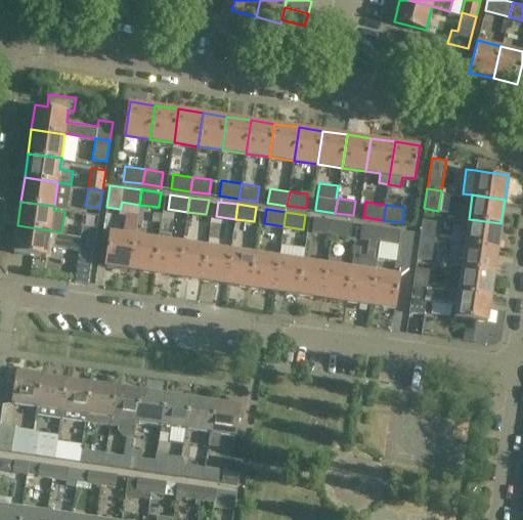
[(314,216),(312,230),(332,233),(334,219),(314,216)]
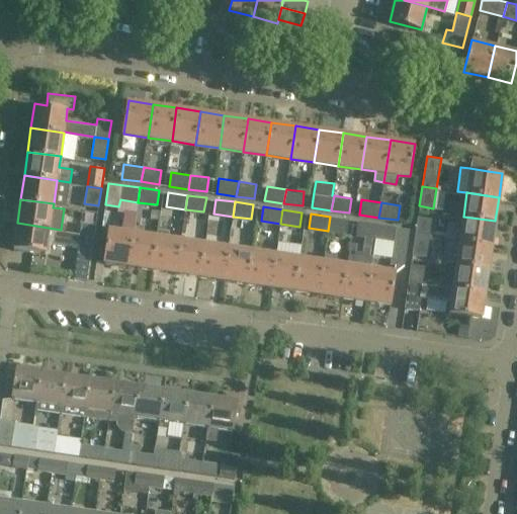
[(415,234),(430,236),(432,218),(418,216),(415,234)]
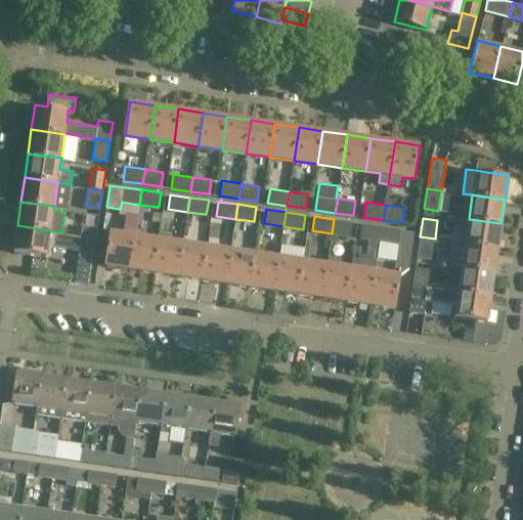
[(334,219),(332,233),(350,235),(353,221),(334,219)]
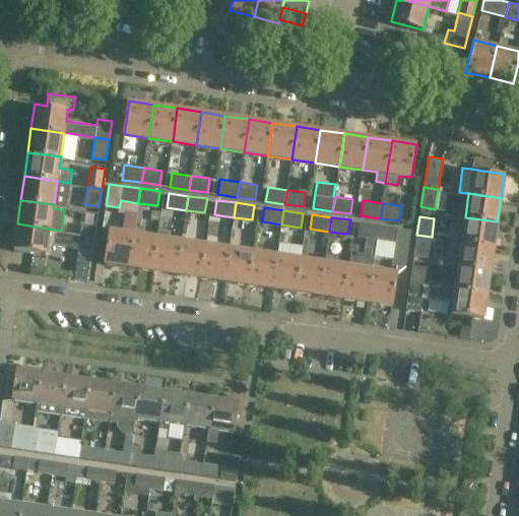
[(465,217),(461,241),(461,242),(494,246),(497,221),(465,217)]
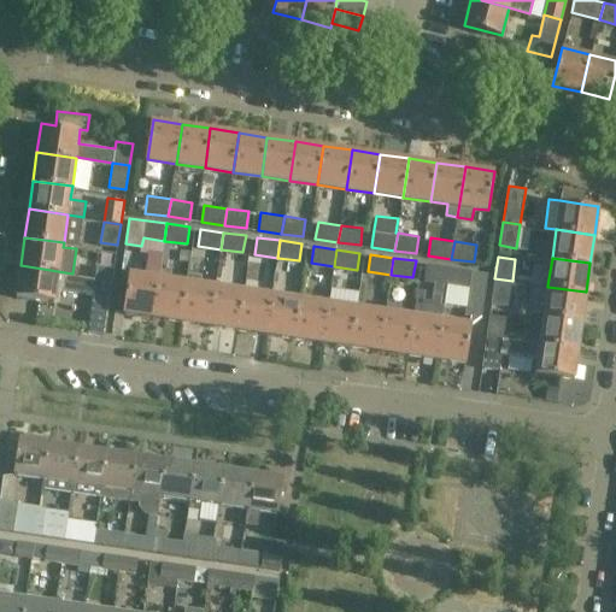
[(98,263),(95,276),(112,278),(115,266),(98,263)]
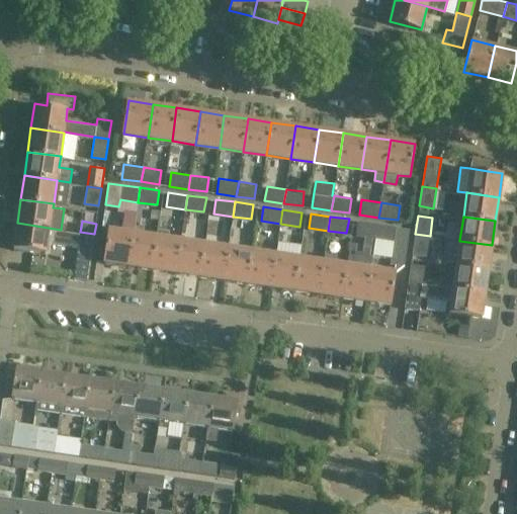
[(356,235),(375,238),(377,224),(358,221),(356,235)]
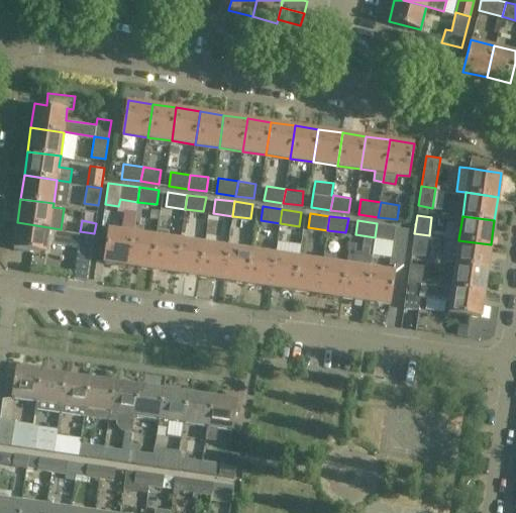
[(94,233),(80,231),(61,229),(17,222),(13,246),(46,251),(47,240),(78,244),(74,276),(87,278),(94,233)]
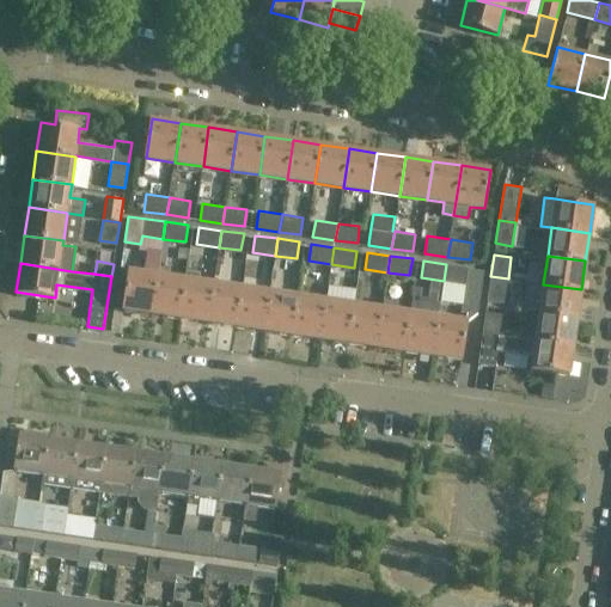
[(446,264),(444,281),(465,284),(464,293),(465,294),(463,310),(477,312),(484,270),(446,264)]
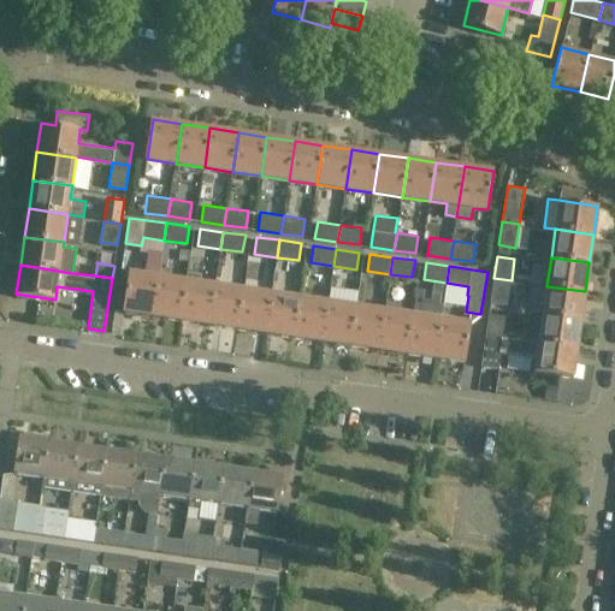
[(124,310),(153,315),(159,276),(130,272),(124,310)]
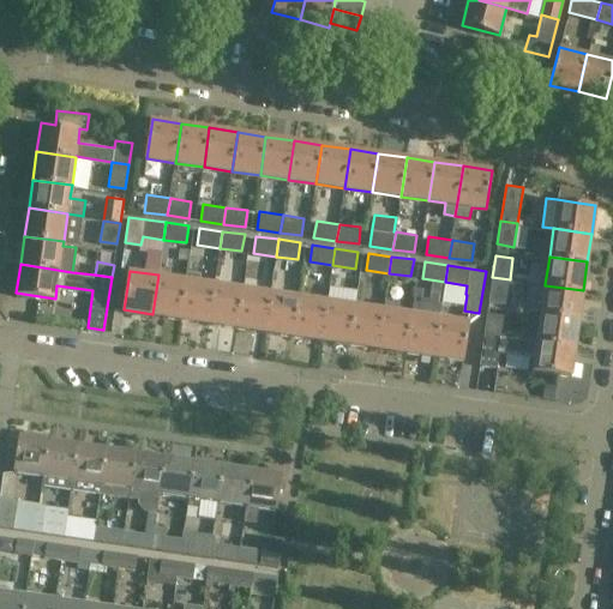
[(180,318),(186,279),(158,275),(152,314),(180,318)]
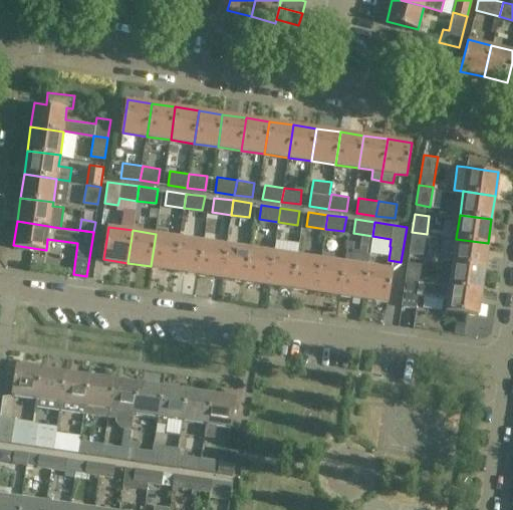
[(424,253),(427,234),(412,232),(410,251),(424,253)]
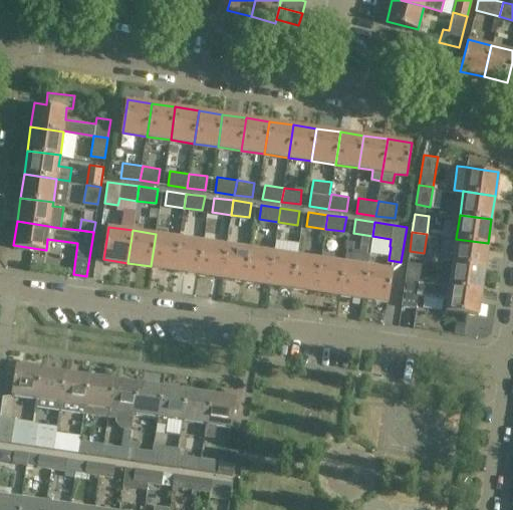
[(175,270),(180,237),(156,234),(151,266),(175,270)]
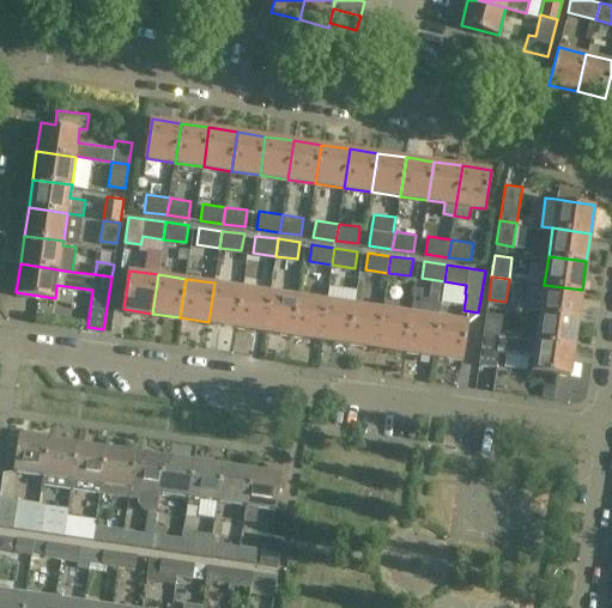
[(242,287),(236,326),(265,330),(271,291),(272,281),(258,279),(256,289),(242,287)]
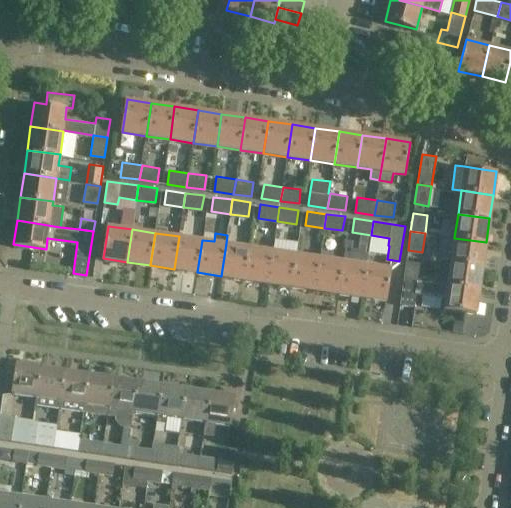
[(451,261),(483,266),(486,242),(454,238),(454,237),(441,235),(439,249),(452,251),(451,261)]
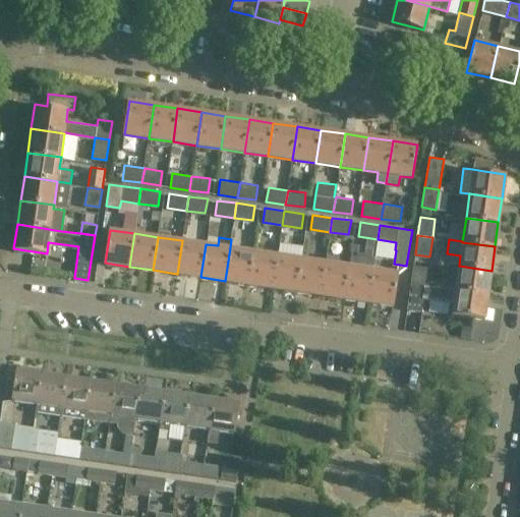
[(200,277),(206,244),(182,240),(177,274),(200,277)]
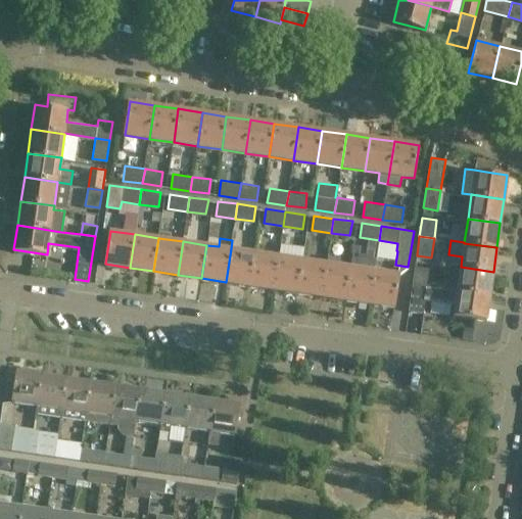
[(249,285),(254,252),(231,248),(226,282),(249,285)]
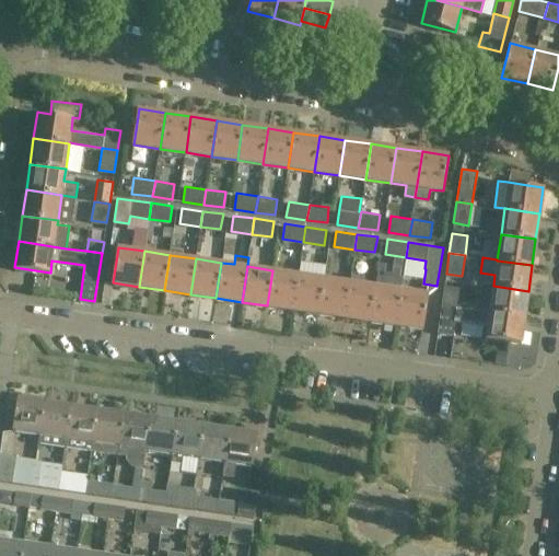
[(272,270),(267,305),(293,310),(299,274),(287,271),(272,270)]
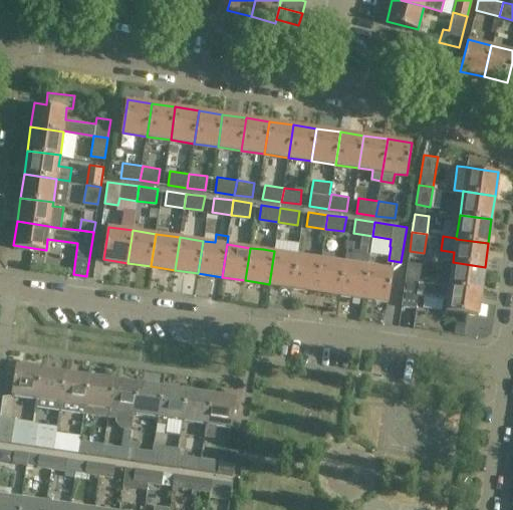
[(322,250),(321,258),(316,290),(340,294),(344,261),(333,260),(334,252),(322,250)]
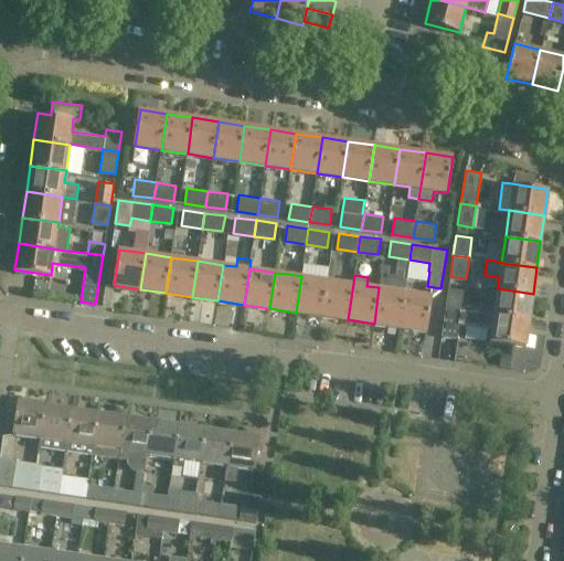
[(381,275),(379,287),(374,324),(400,327),(405,292),(406,279),(381,275)]
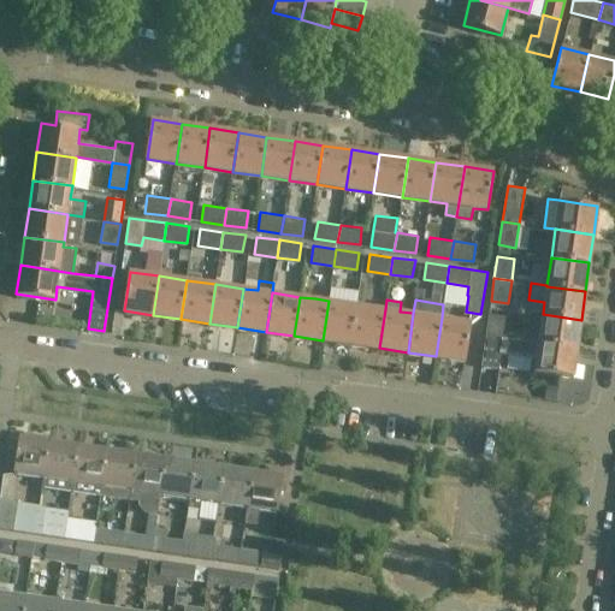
[(329,301),(323,340),(352,344),(356,304),(342,303),(329,301)]
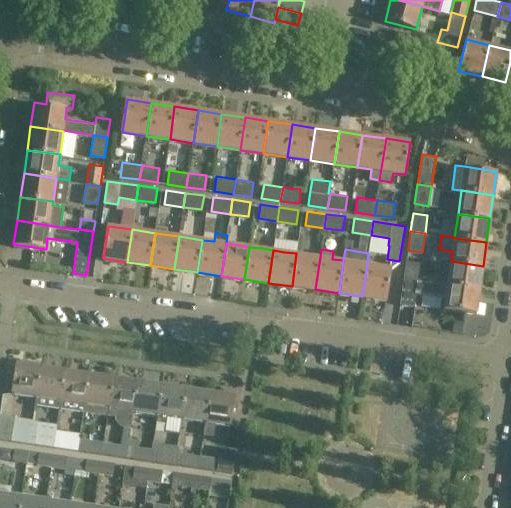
[(320,257),(296,253),(292,286),(315,289),(320,257)]
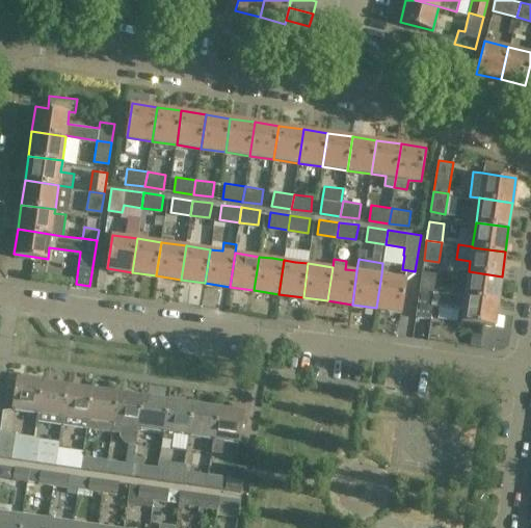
[(434,291),(436,272),(422,270),(419,289),(434,291)]
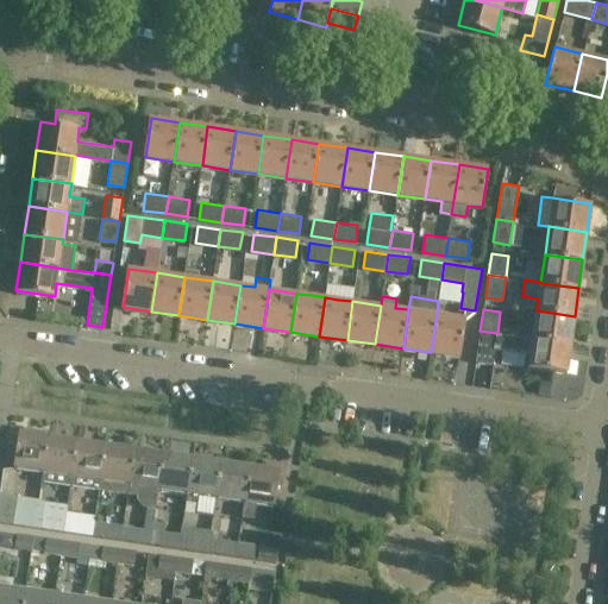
[(575,316),(537,310),(533,338),(532,338),(570,344),(575,316)]
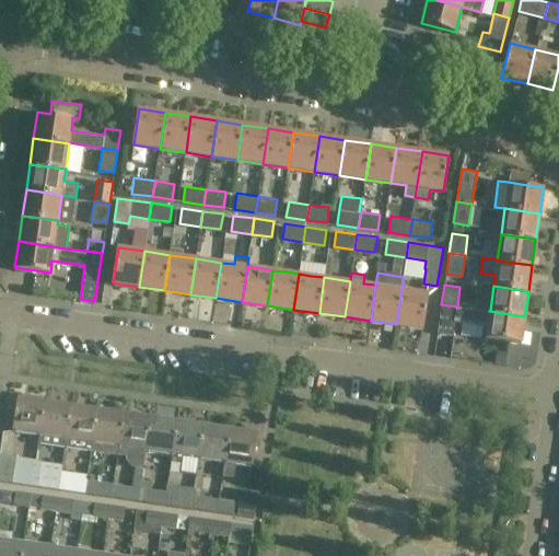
[(402,289),(396,324),(422,328),(428,292),(402,289)]
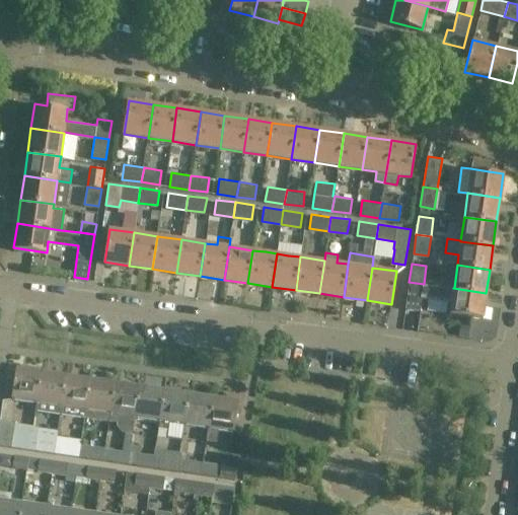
[(483,317),(486,293),(453,288),(454,288),(424,284),(409,282),(405,307),(420,309),(422,296),(452,300),(450,313),(483,317)]
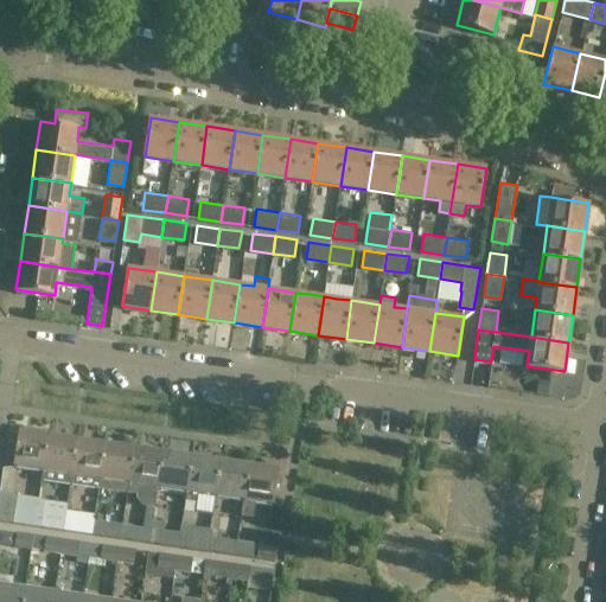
[(31,427),(31,430),(19,429),(13,465),(43,468),(48,433),(44,433),(45,428),(31,427)]
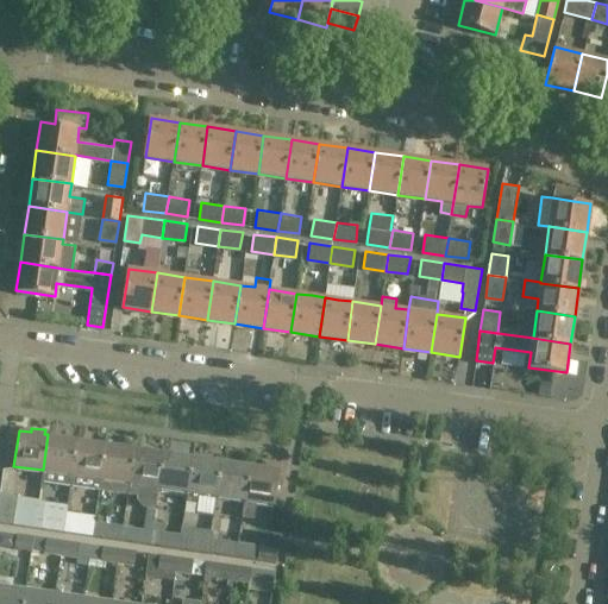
[(71,483),(79,439),(48,434),(43,470),(44,470),(43,479),(71,483)]
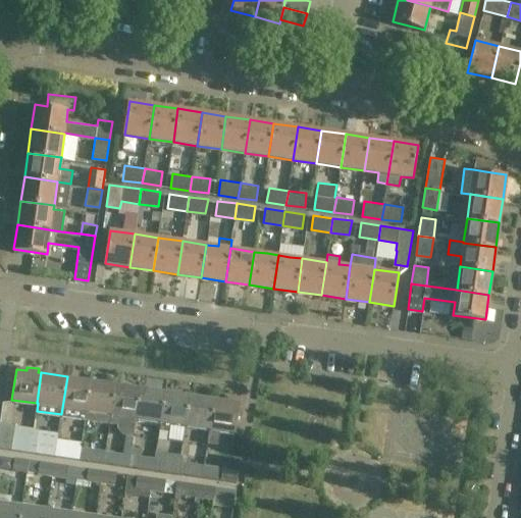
[(67,376),(61,414),(86,418),(92,380),(67,376)]
